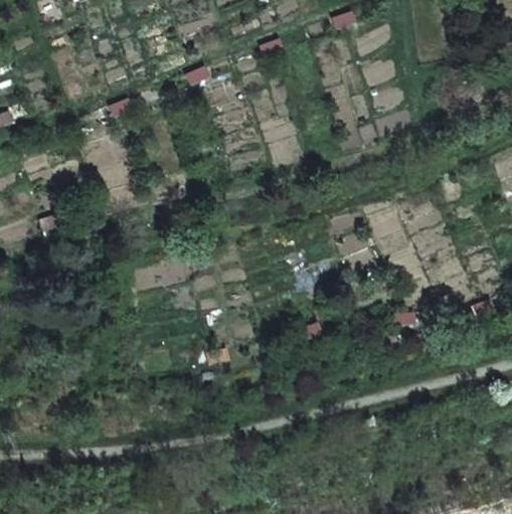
[(336,27),(352,21),(349,11),(333,18),(336,27)]
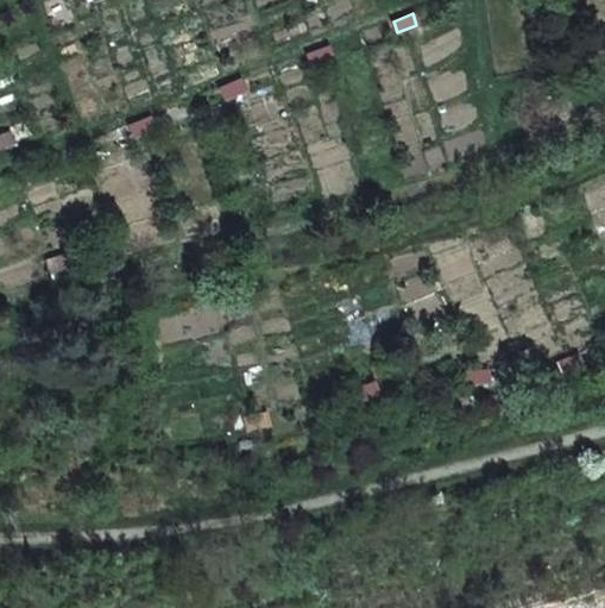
[(327,48),(308,54),(312,66),(332,58),(327,48)]
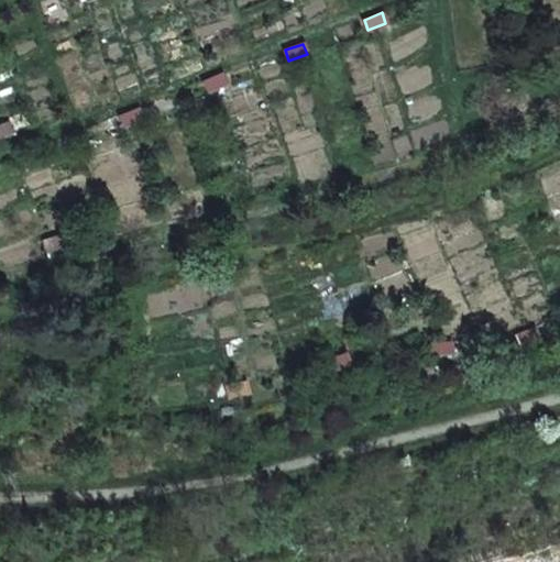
[(224,84),(222,73),(204,79),(207,89),(224,84)]
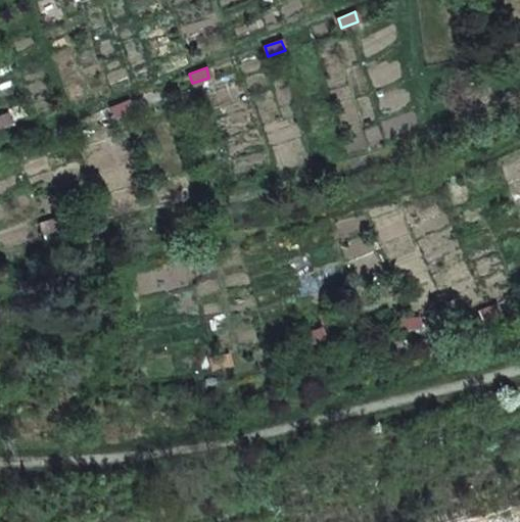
[(130,99),(113,105),(116,114),(133,108),(130,99)]
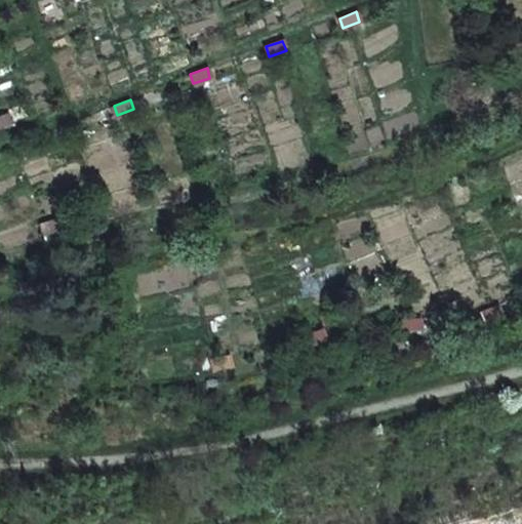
[(0,127),(12,123),(9,113),(0,116),(0,127)]
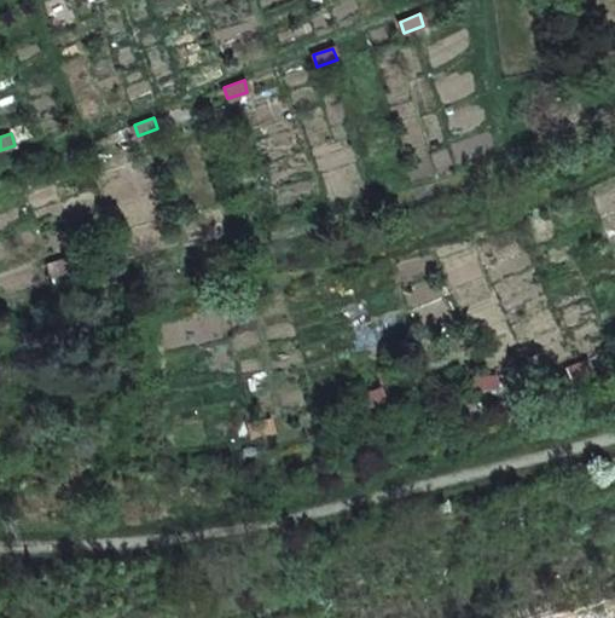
[(48,276),(69,269),(64,258),(45,265),(48,276)]
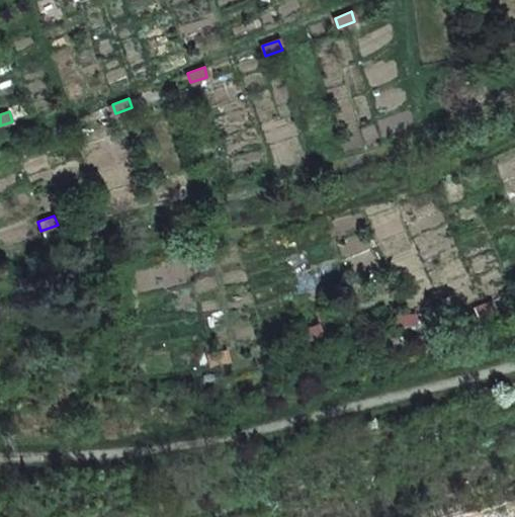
[(501,309),(485,314),(487,324),(504,319),(501,309)]
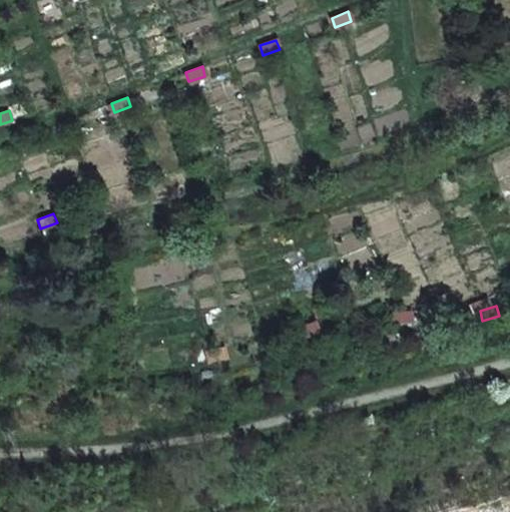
[(220,348),(203,352),(206,362),(222,358),(220,348)]
